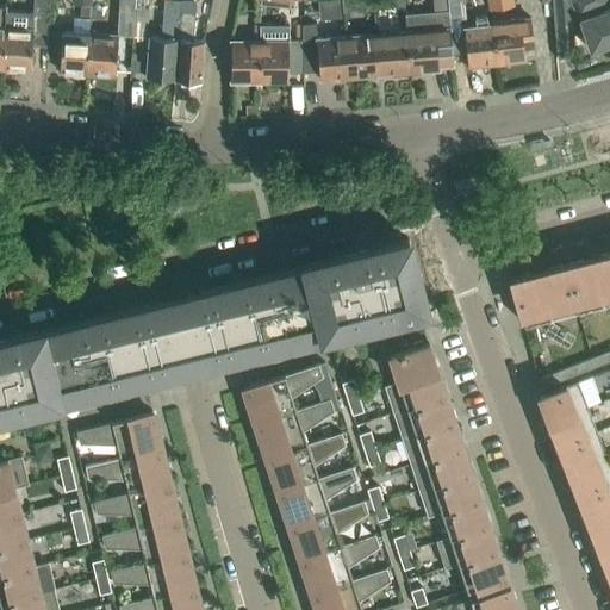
[(32,44),(47,45),(49,0),(33,0),(33,11),(5,10),(1,67),(30,69),(32,44)]
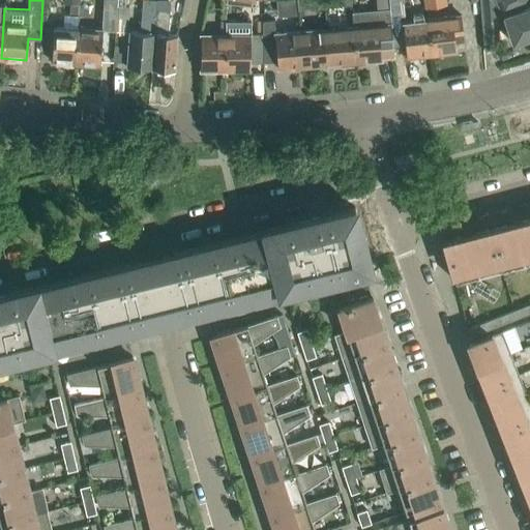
[(127,32),(129,7),(126,7),(125,0),(117,0),(117,6),(115,6),(113,30),(115,30),(115,31),(127,32)]
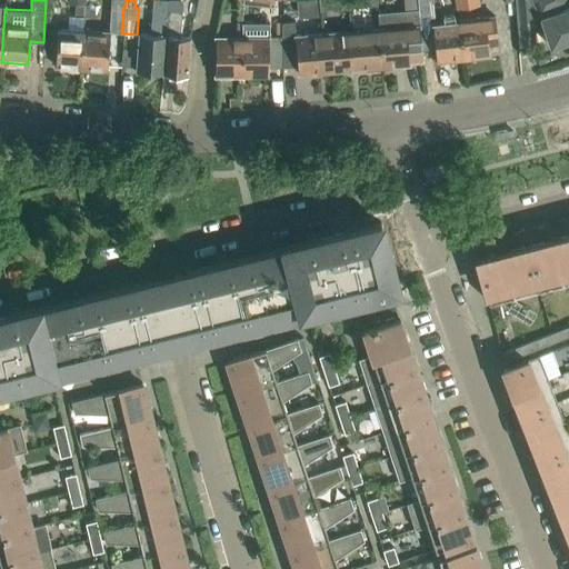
[(162,73),(166,0),(153,0),(151,35),(139,32),(137,71),(162,73)]
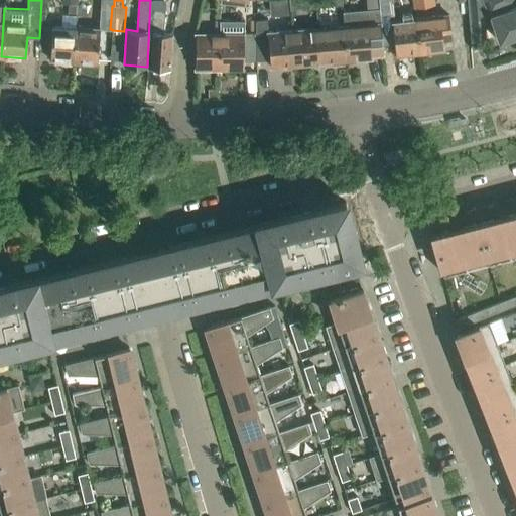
[(170,68),(172,34),(172,33),(163,32),(166,1),(151,0),(150,0),(147,67),(170,68)]
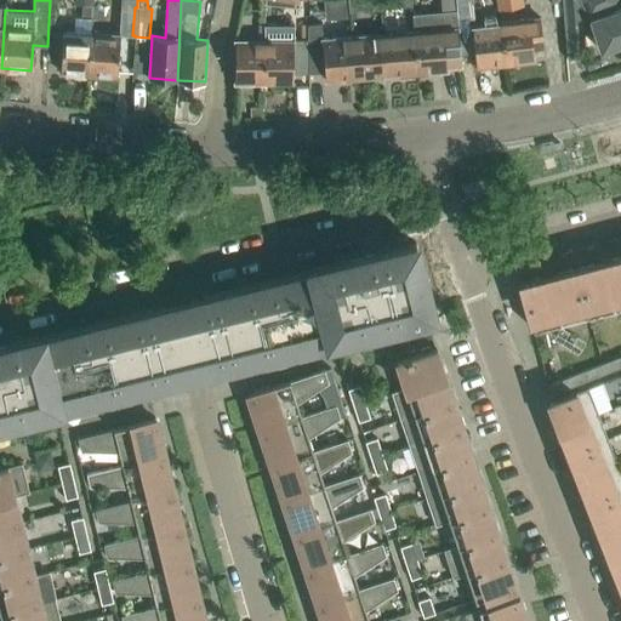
[(379,7),(377,0),(348,0),(349,11),(379,7)]
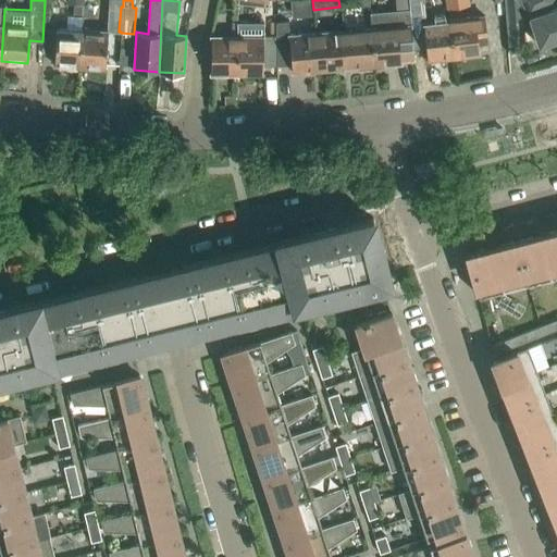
[(452,57),(447,21),(424,23),(423,16),(425,15),(423,0),(408,0),(409,10),(408,10),(410,31),(412,49),(424,47),(426,60),(452,57)]
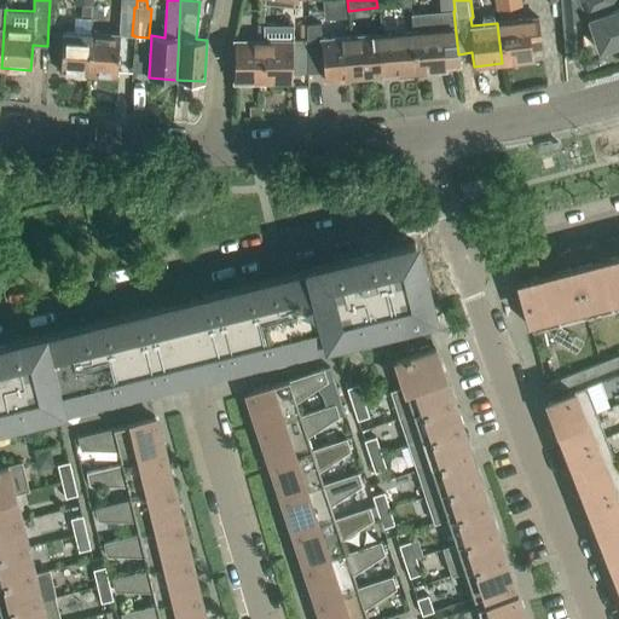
[(572,0),(560,0),(566,58),(578,57),(572,0)]
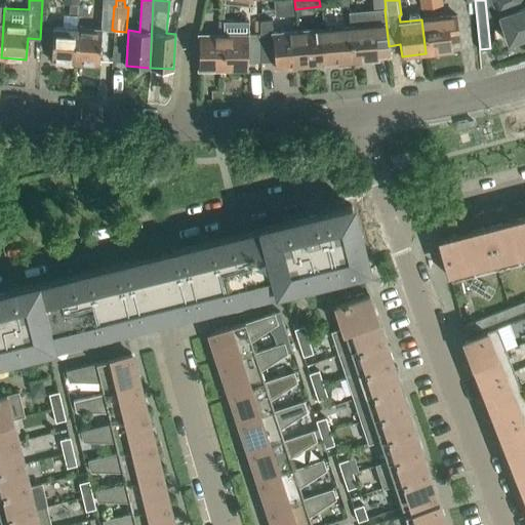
[(521,0),(490,0),(497,13),(523,2),(521,0)]
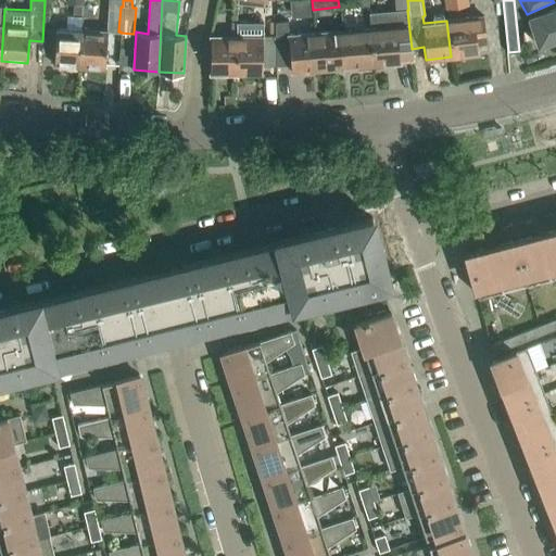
[(92,16),(93,4),(83,4),(83,5),(81,16),(92,16)]
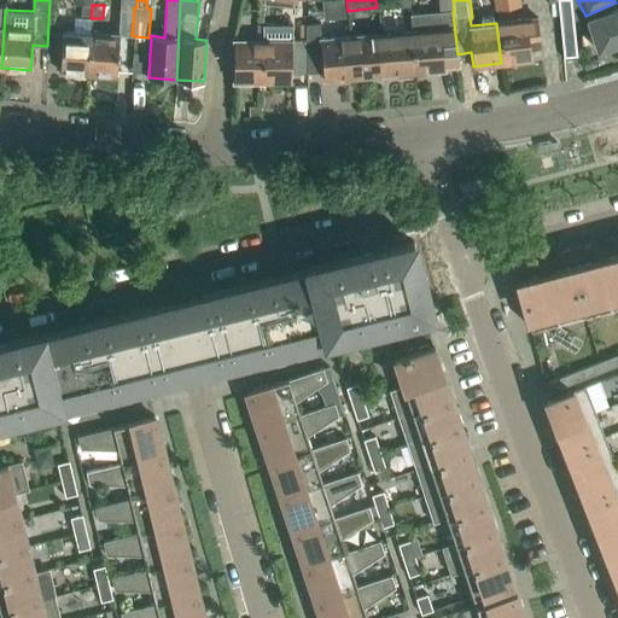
[(132,35),(134,7),(127,6),(124,35),(132,35)]
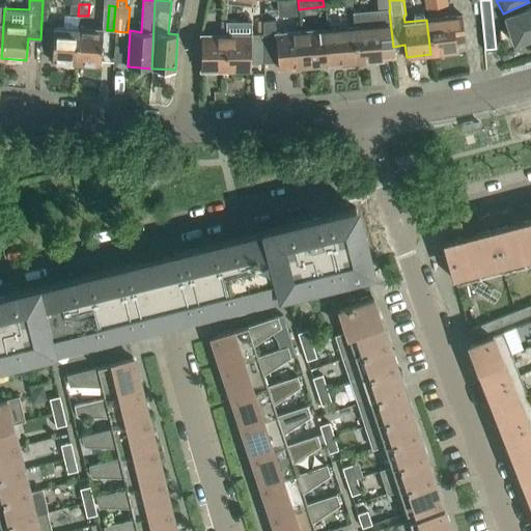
[(530,36),(530,6),(505,16),(513,43),(530,36)]
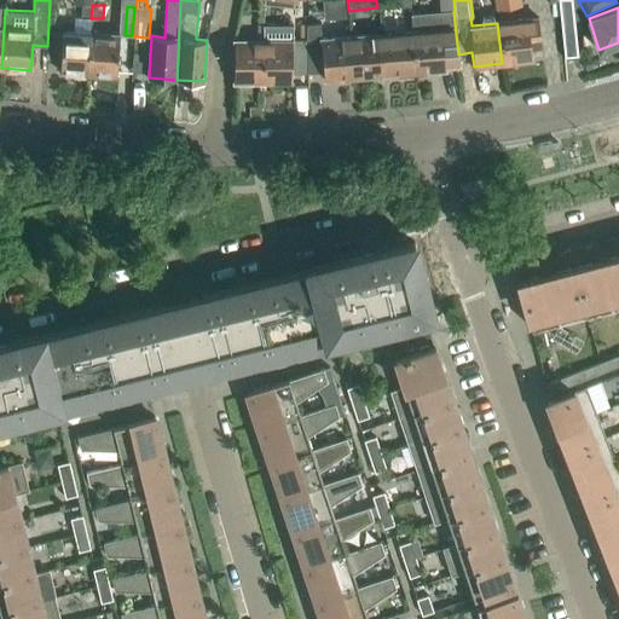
[(456,34),(453,11),(412,15),(412,29),(411,29),(415,73),(445,70),(445,67),(460,65),(458,55),(456,34)]
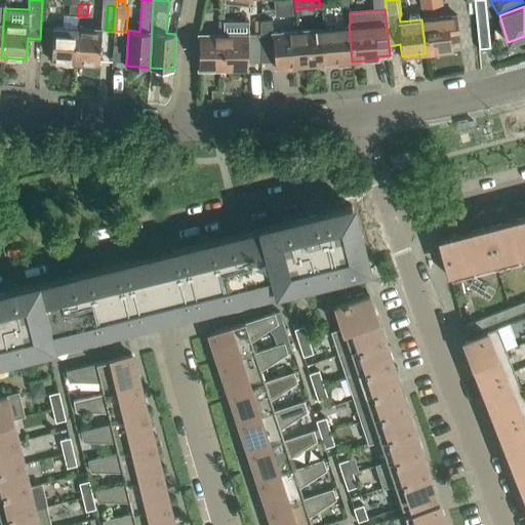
[(457,30),(456,14),(421,19),(426,53),(451,50),(448,31),(457,30)]
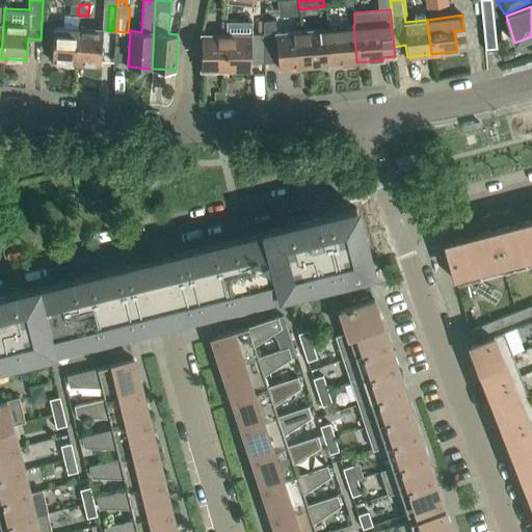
[(302,67),(299,29),(276,31),(275,20),(264,20),(264,34),(263,34),(263,61),(278,61),(278,69),(302,67)]
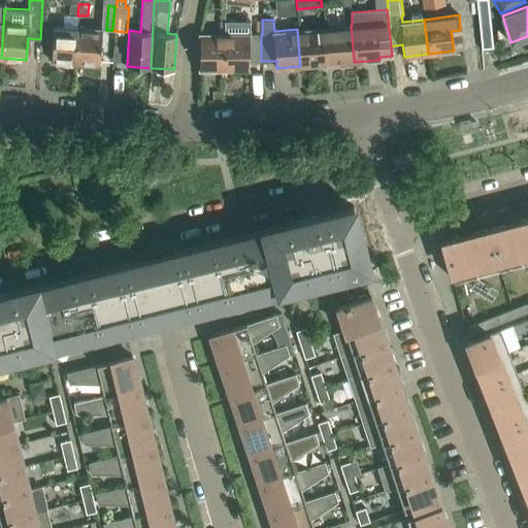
[(261,61),(261,34),(250,34),(250,21),(225,21),(225,22),(225,35),(223,35),(224,69),(250,69),(250,62),(261,61)]
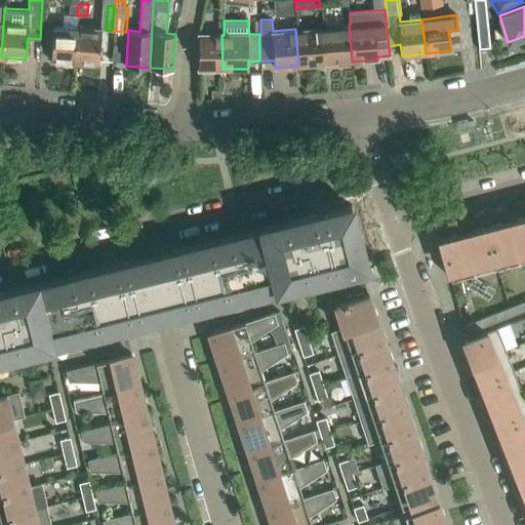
[(224,35),(224,22),(218,22),(218,35),(199,35),(199,69),(223,69),(221,35),(224,35)]
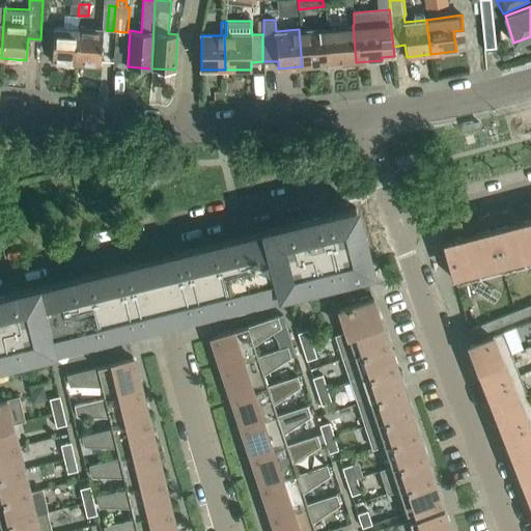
[(356,62),(353,25),(325,27),(328,64),(356,62)]
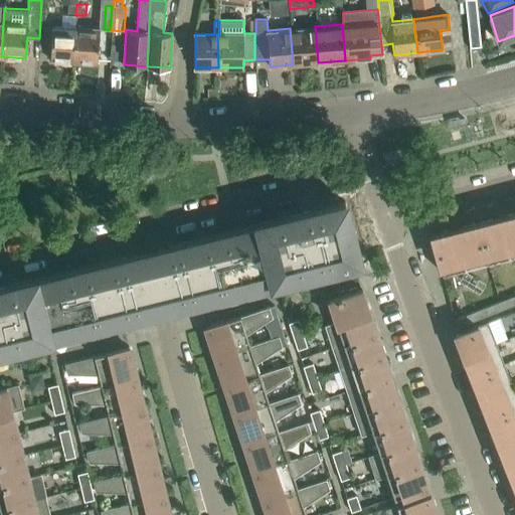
[(73,61),(75,26),(52,25),(50,59),(73,61)]
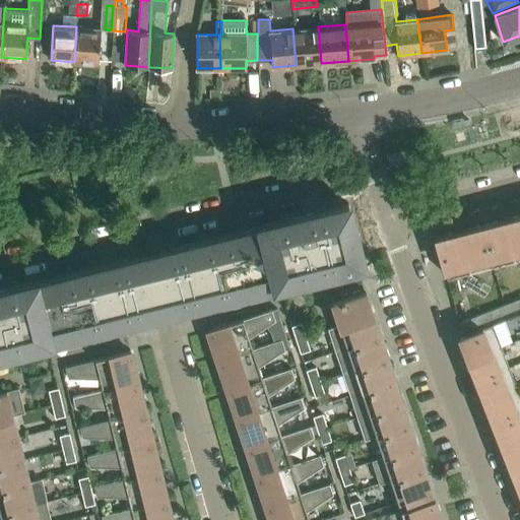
[(99,63),(101,27),(76,26),(74,62),(99,63)]
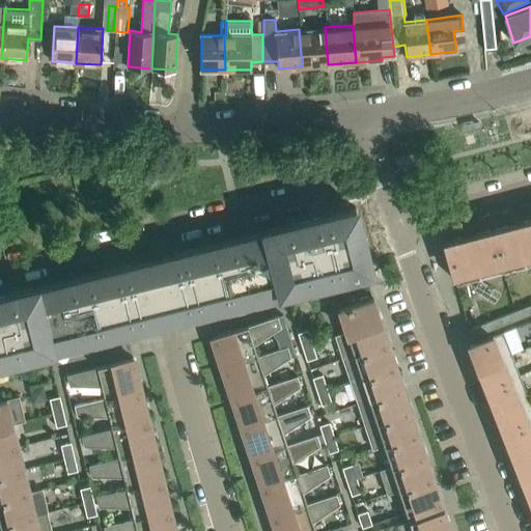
[(328,64),(325,27),(299,29),(302,66),(328,64)]
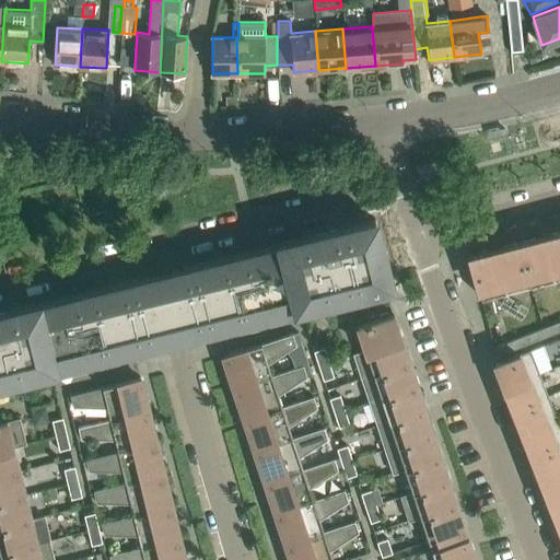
[(387,298),(384,284),(388,283),(392,296),(393,296),(391,282),(374,219),(182,267),(184,275),(154,282),(138,286),(137,279),(0,312),(0,394),(136,360),(173,351),(208,342),(387,298)]
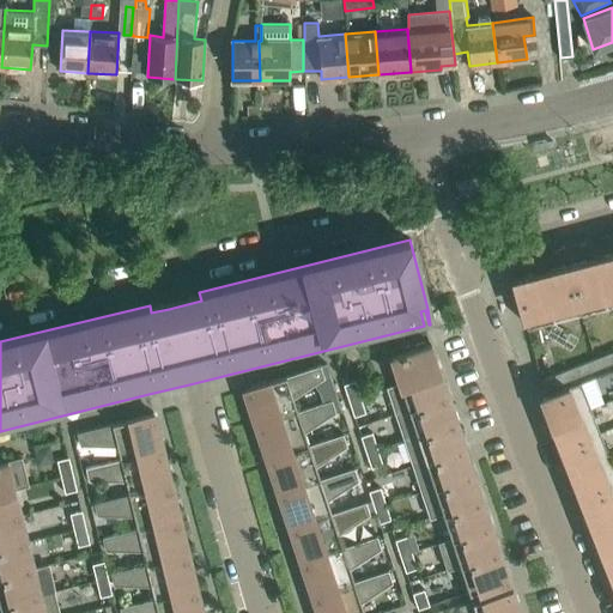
[(612,302),(612,253),(568,265),(580,311),(612,302)]
